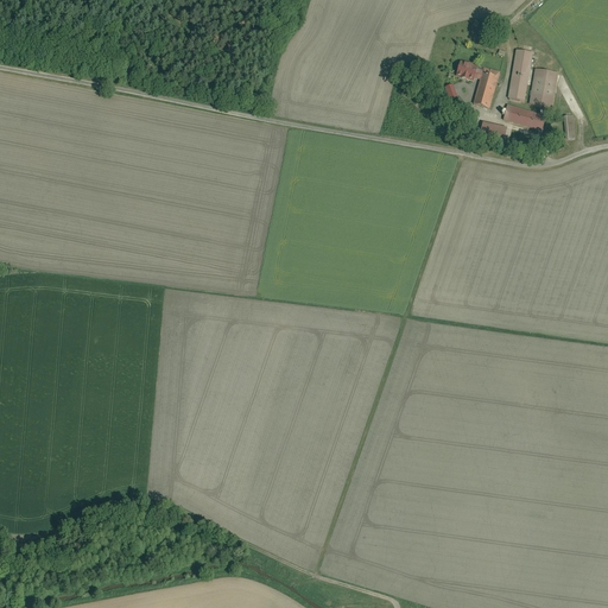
[(533,54),(518,51),(510,97),(526,100),(533,54)]
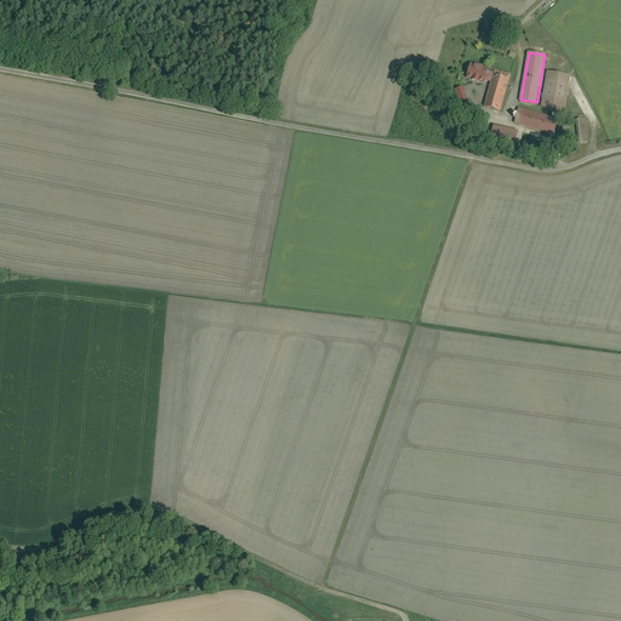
[(489,68),(472,63),(467,79),(485,84),(485,81),(488,72),(489,68)]
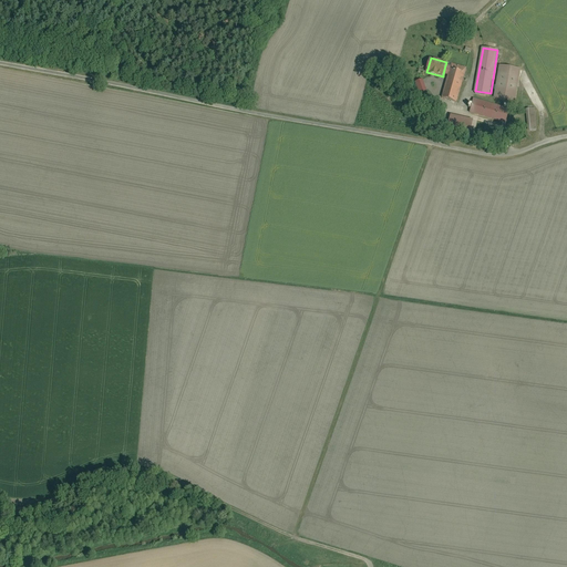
[(466,68),(452,64),(451,66),(449,75),(443,98),(457,102),(466,68)]
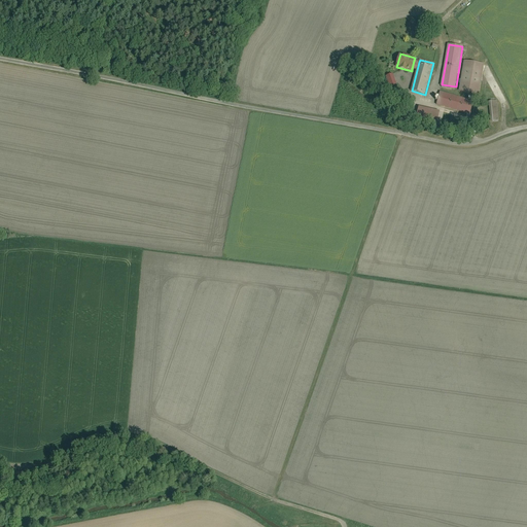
[(484,64),(464,61),(460,91),(479,94),(484,64)]
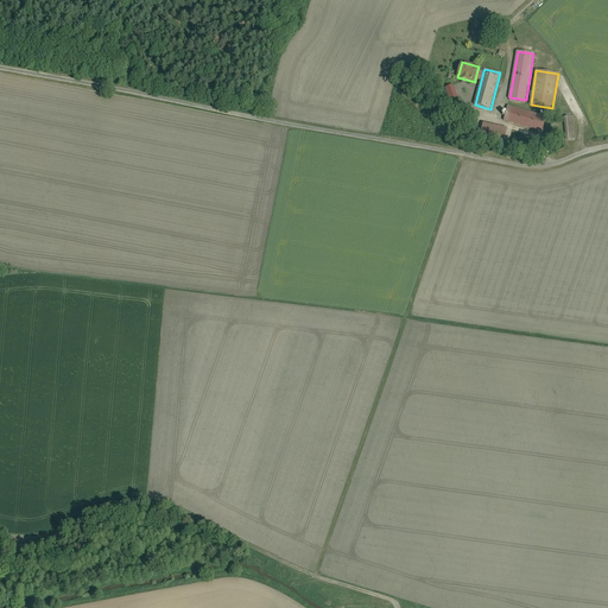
[(458,96),(454,84),(447,88),(450,100),(458,96)]
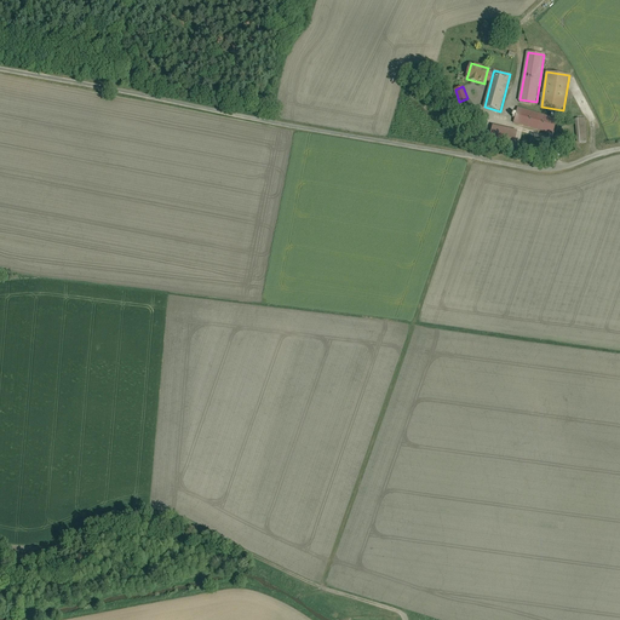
[(557,119),(520,108),(516,121),(554,132),(557,119)]
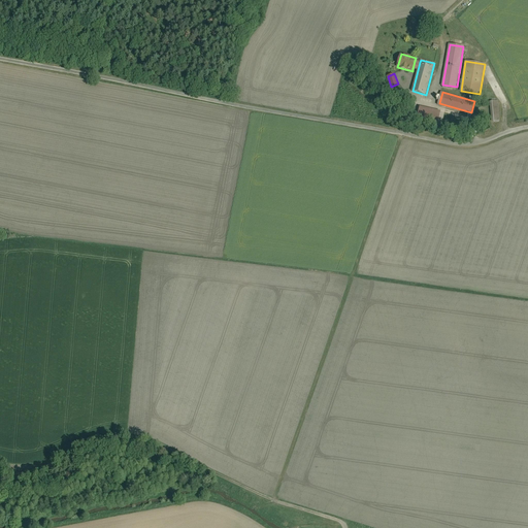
[(498,100),(489,101),(492,121),(500,120),(498,100)]
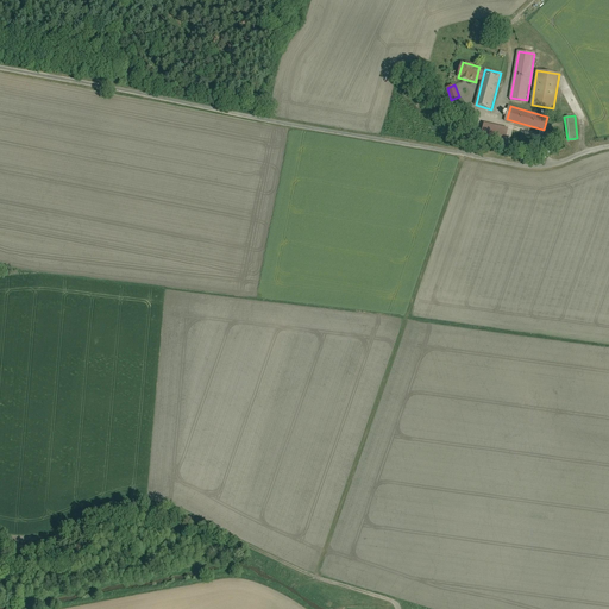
[(509,129),(485,124),(481,142),(504,148),(509,129)]
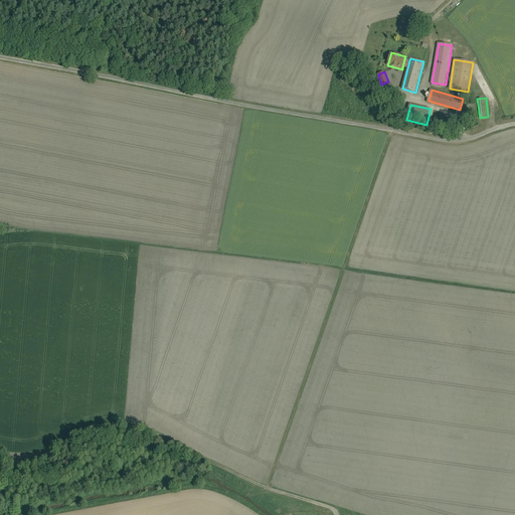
All buildings are outlined.
